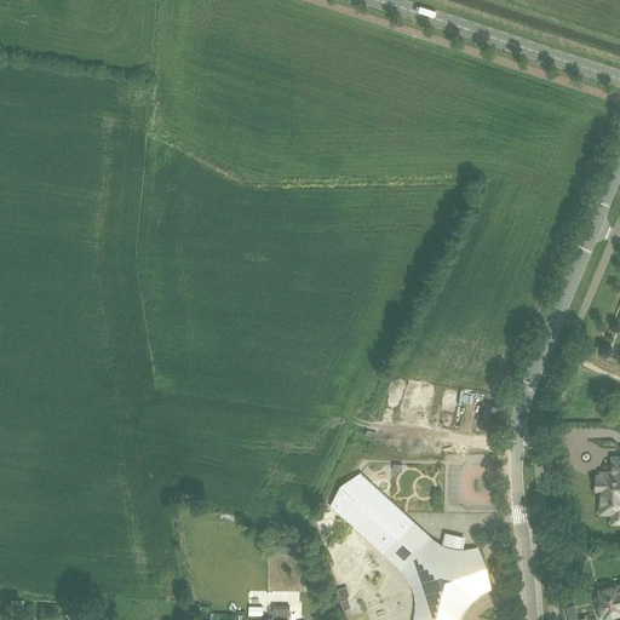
[(619,457),(613,458),(613,474),(601,472),(601,476),(596,476),(596,478),(596,491),(601,491),(601,512),(613,514),(613,516),(613,518),(614,521),(616,522),(618,522),(619,522),(619,457)]
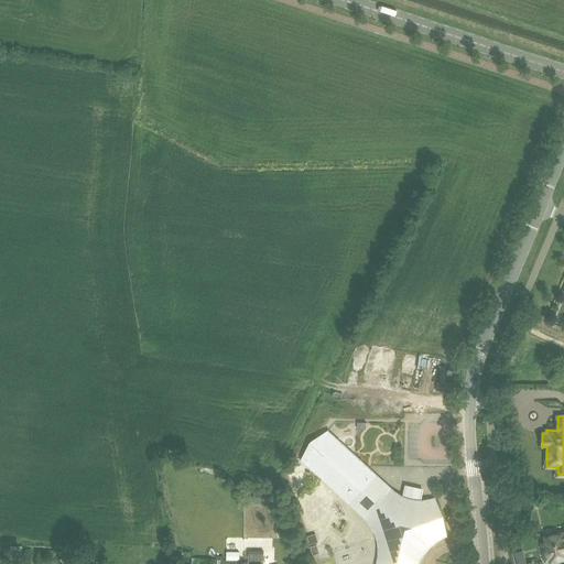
[(373,475),(327,432),(314,442),(315,443),(312,446),(311,445),(302,459),(349,502),(366,517),(368,519),(369,521),(371,523),(372,525),(375,528),(376,530),(377,532),(378,534),(379,534),(380,539),(379,539),(380,542),(380,544),(380,548),(380,550),(380,552),(380,557),(379,561),(378,563),(415,563),(418,561),(419,556),(419,555),(422,550),(424,552),(430,545),(429,543),(434,539),(434,540),(438,538),(441,537),(443,535),(445,534),(434,500),(430,501),(427,501),(425,501),(422,502),(420,502),(422,489),(405,486),(403,498),(399,496),(397,495),(394,494),(392,491),(390,490),(373,475)]
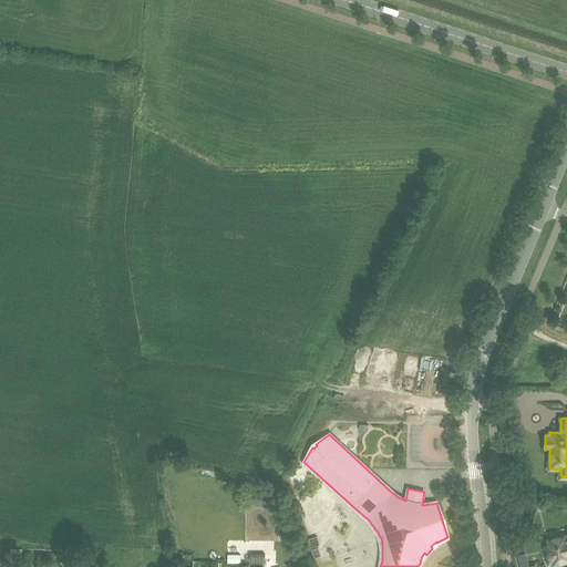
[(545,547),(546,555),(548,564),(553,563),(554,565),(566,562),(566,534),(566,535),(565,536),(565,535),(547,539),(549,546),(545,547)]
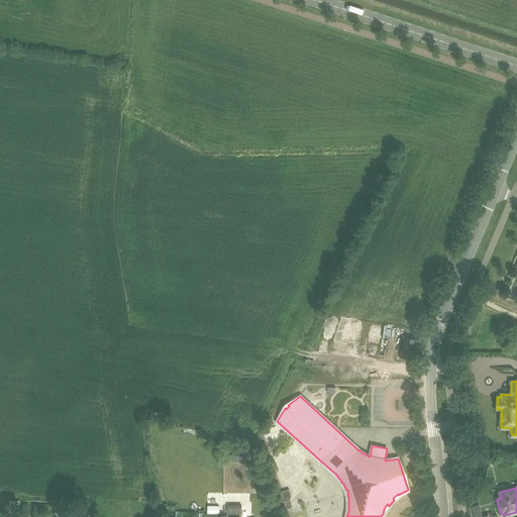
[(292,497),(289,489),(282,492),(284,499),(292,497)]
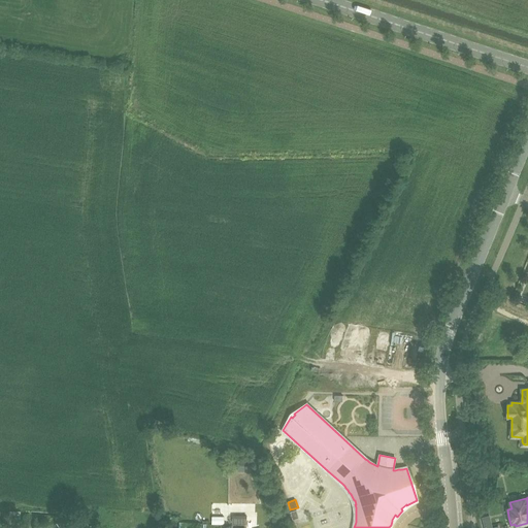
[(18,519),(18,510),(6,512),(7,520),(18,519)]
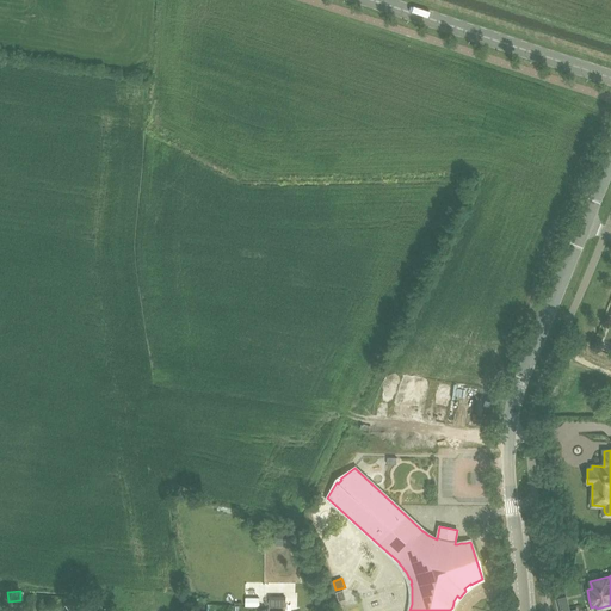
[(339,602),(346,599),(343,591),(337,592),(339,602)]
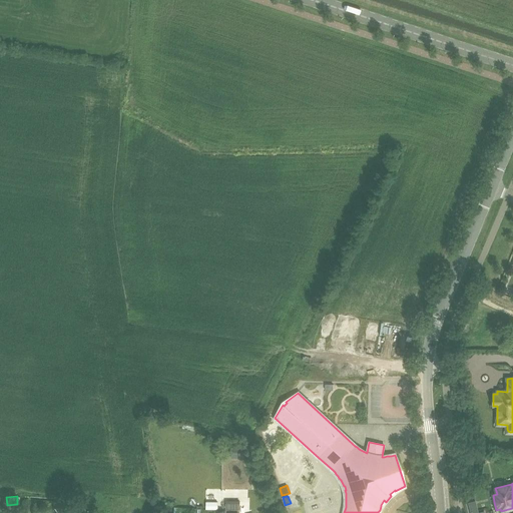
[(63,502),(54,509),(57,512),(61,512),(68,508),(63,502)]
